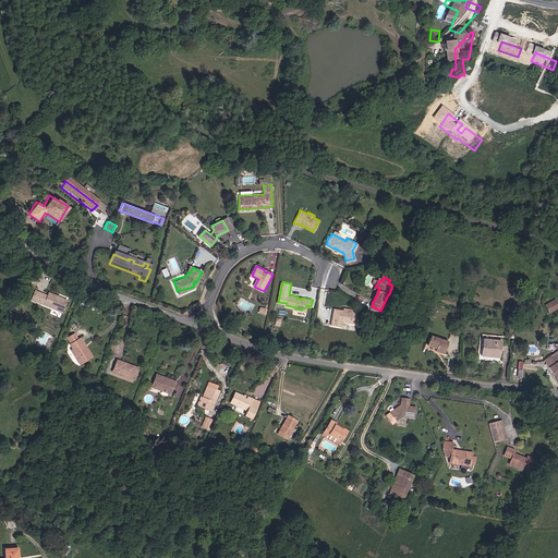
[(48,295),(44,293),(38,302),(60,316),(70,301),(52,289),(48,295)]
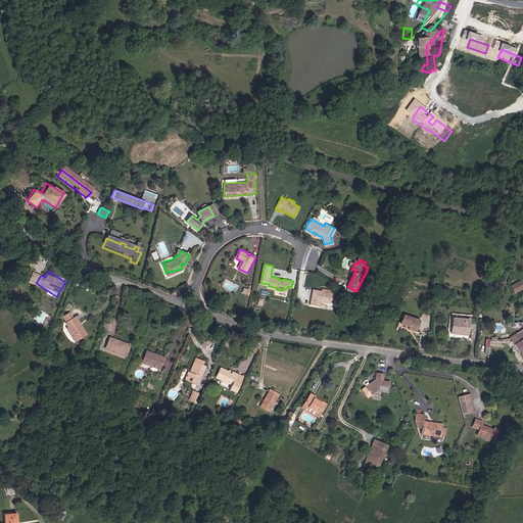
[(336,293),(331,293),(332,290),(323,288),(322,291),(314,289),(311,304),(321,306),(322,301),(333,303),(336,293)]
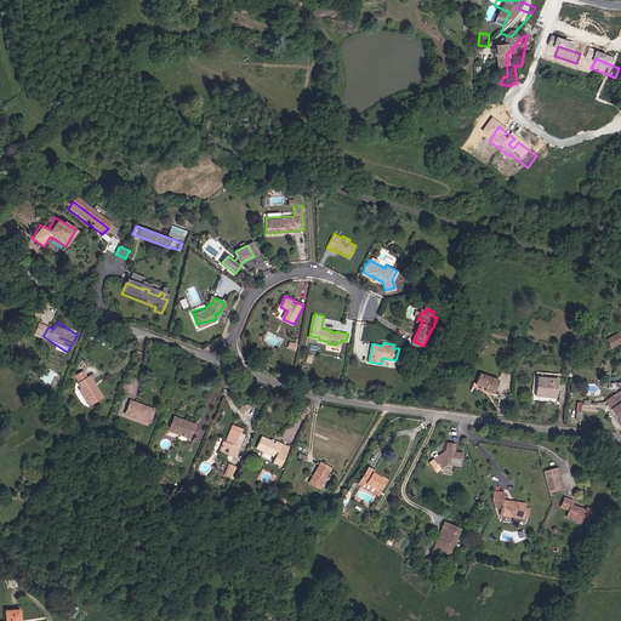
[(620,370),(619,370),(611,369),(609,382),(615,385),(617,381),(620,381),(620,370)]
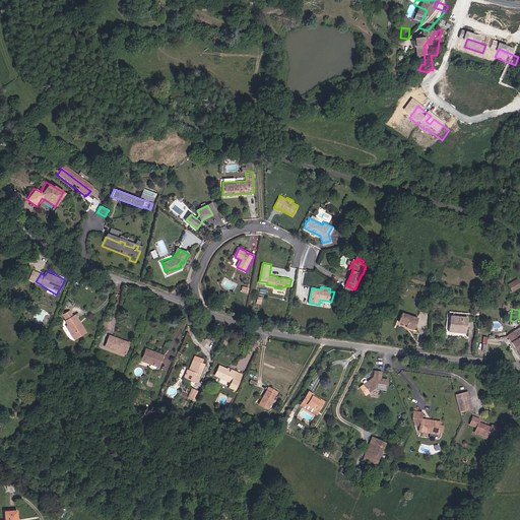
[(418,318),(401,314),(400,322),(408,324),(408,328),(415,329),(418,318)]
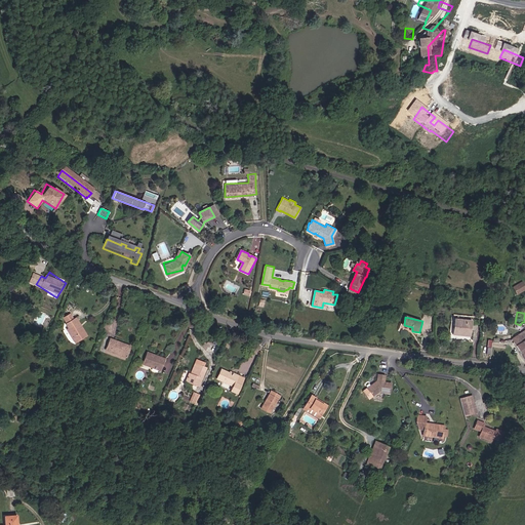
[(76,336),(74,338),(77,344),(89,334),(76,318),(67,324),(70,328),(76,336)]
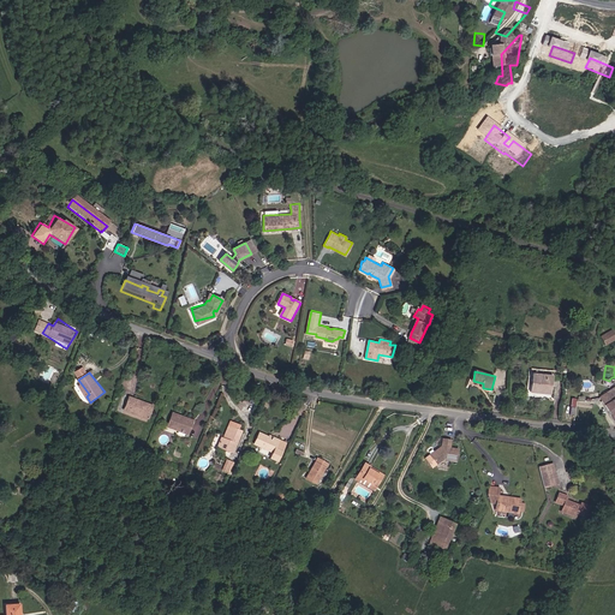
[(554,377),(532,374),(530,392),(551,395),(554,377)]
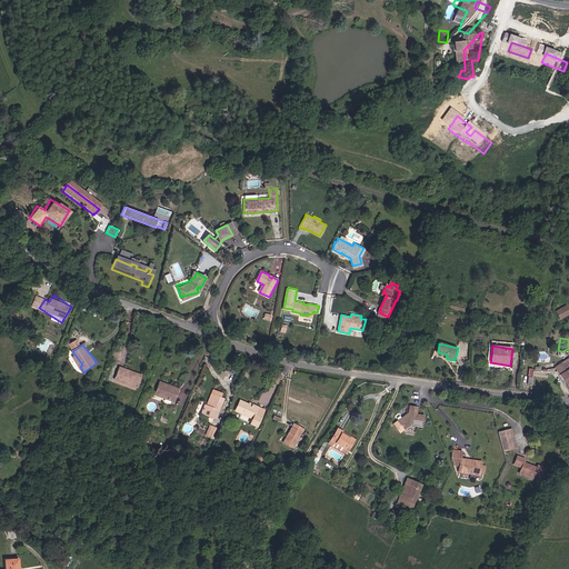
[(568,356),(562,361),(563,365),(557,369),(568,387),(568,356)]
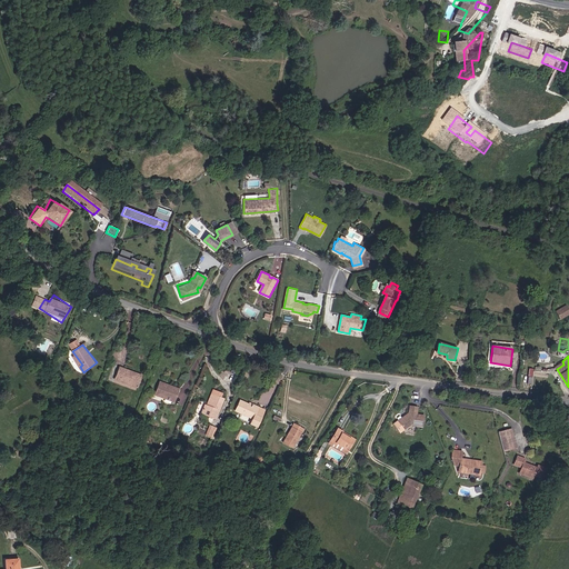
[(121,368),(117,379),(138,388),(141,380),(135,376),(135,375),(121,368)]
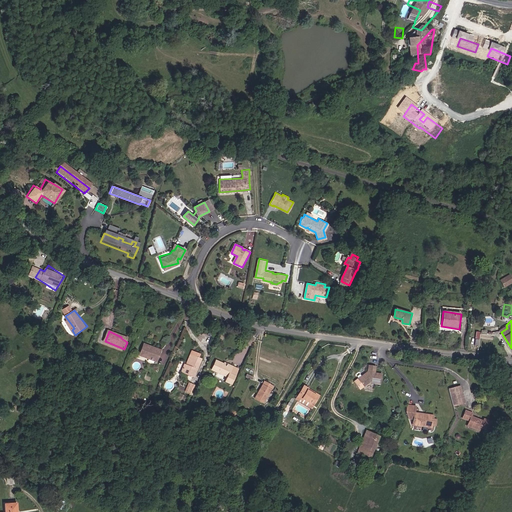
[(160,351),(144,344),(139,356),(155,362),(160,351)]
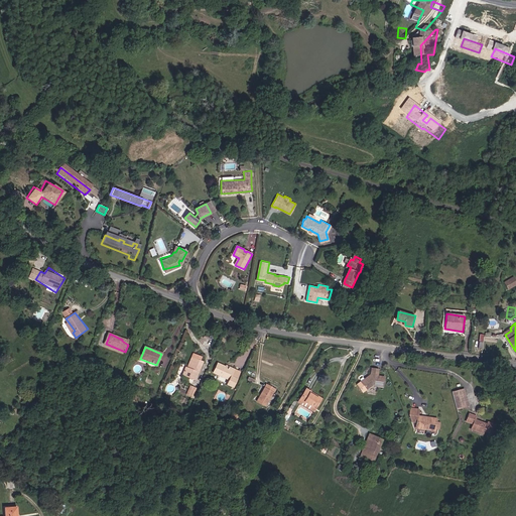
[(204,358),(199,356),(196,355),(195,358),(189,367),(188,366),(184,374),(197,380),(206,363),(202,361),(204,358)]
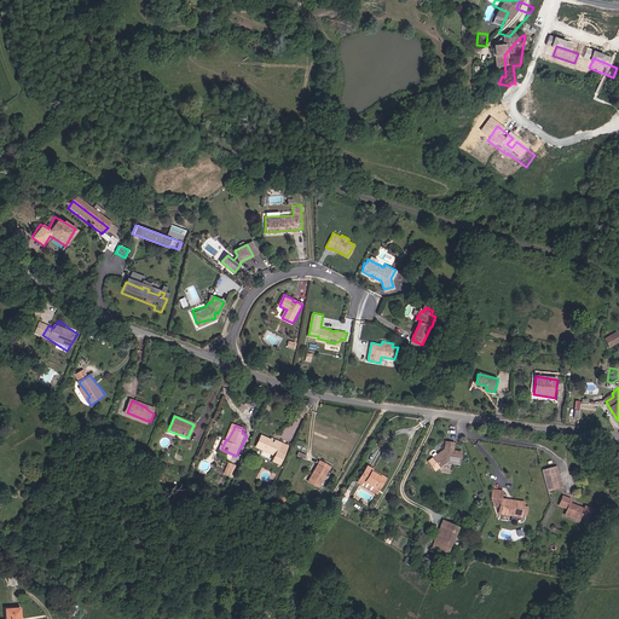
[(271,463),(281,468),(290,449),(281,444),(279,446),(261,438),(256,449),(273,457),(271,463)]
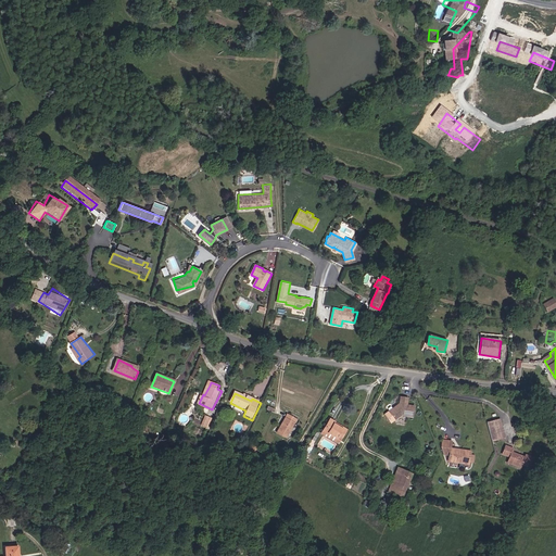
[(414,416),(415,405),(407,404),(408,397),(401,396),(401,404),(400,404),(390,412),(396,419),(403,414),(414,416)]
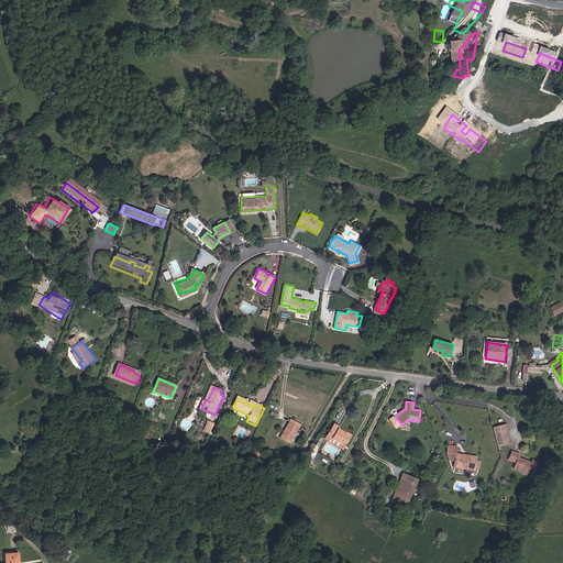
[(300,434),(297,432),(301,426),(293,421),(280,439),(289,444),(294,438),(297,440),(300,434)]
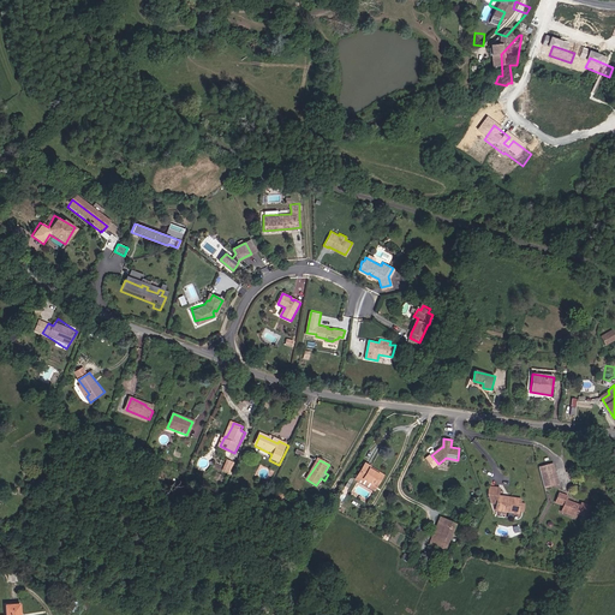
[(378,484),(380,479),(382,473),(369,466),(365,465),(362,464),(353,481),(357,482),(360,484),(362,482),(372,487),(374,483),(378,484)]
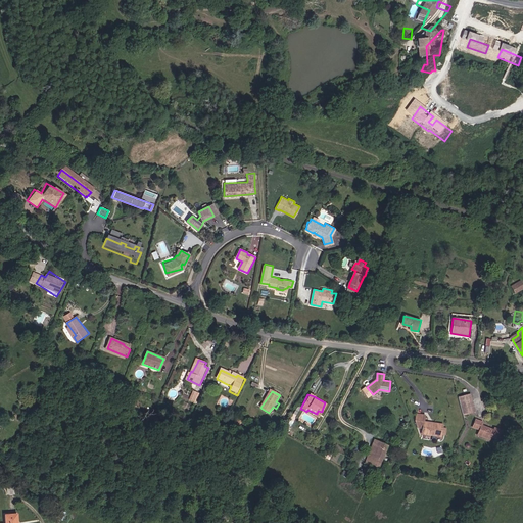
[(476,411),(473,396),(461,400),(464,414),(476,411)]
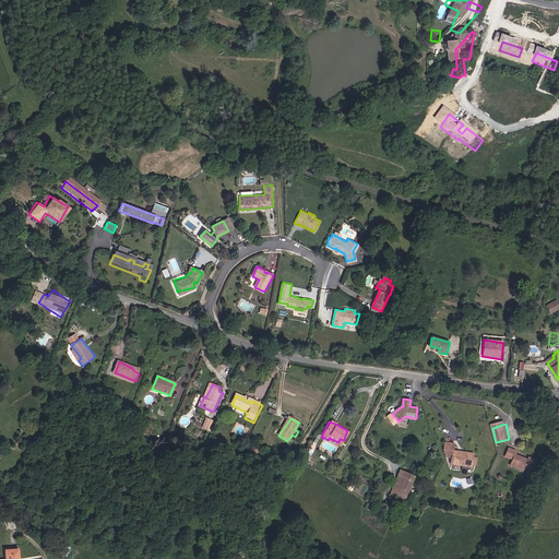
[(454,442),(445,440),(444,447),(447,454),(452,455),(451,461),(472,464),(474,453),(460,451),(461,449),(453,448),(454,442)]
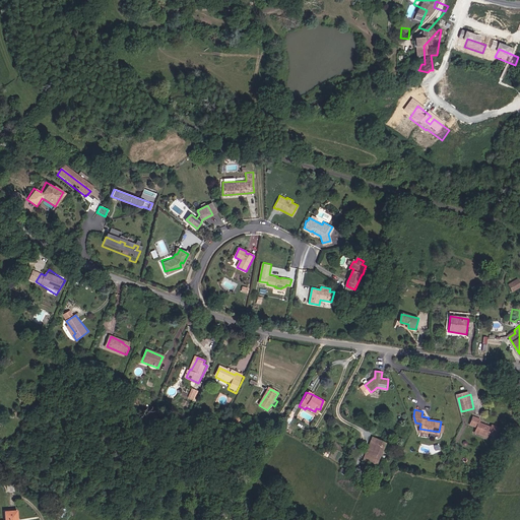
[(470,423),(477,425),(481,427),(478,433),(489,437),(491,432),(493,427),(480,421),(482,417),(473,414),(470,423)]
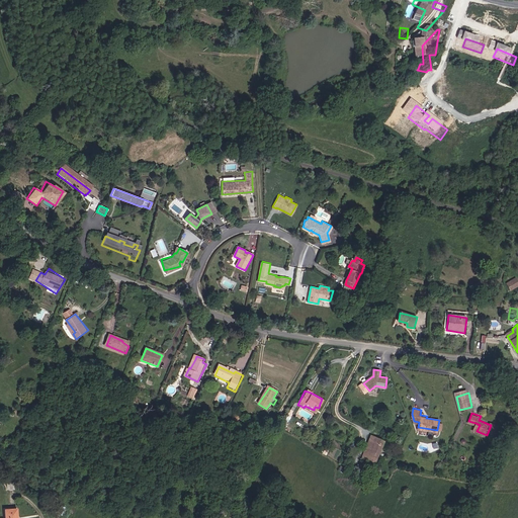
[(491,425),(489,430),(496,433),(499,425),(493,422),(491,425)]
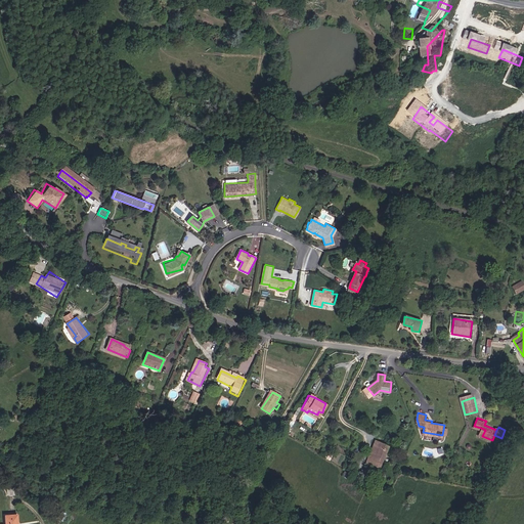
[(393,445),(380,438),(368,462),(382,468),(393,445)]
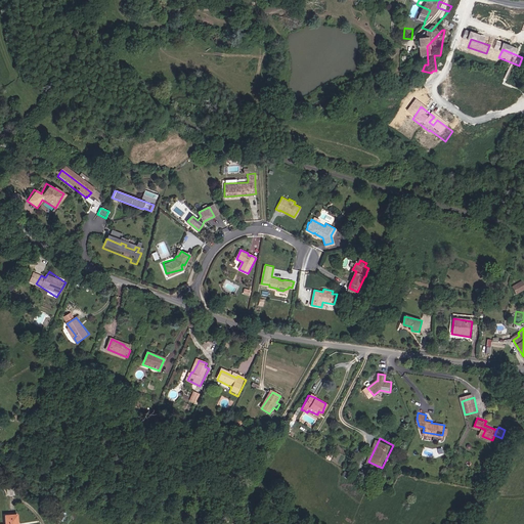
[(4,514),(4,523),(16,523),(16,514),(4,514)]
